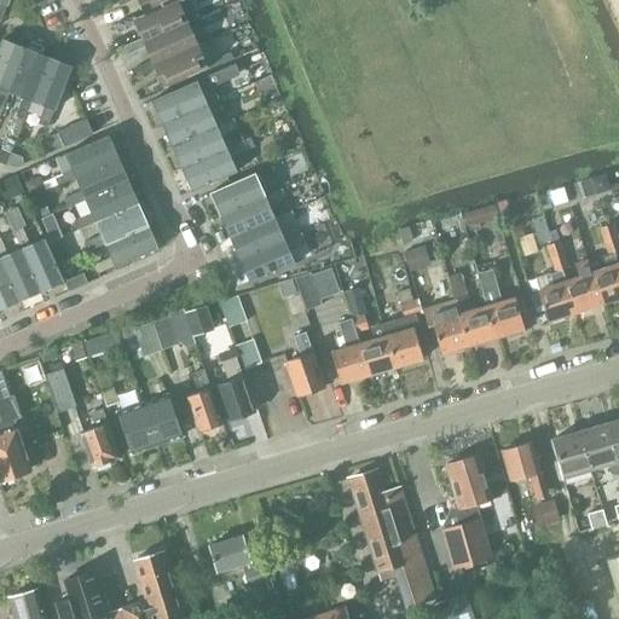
[(187,23),(198,17),(190,0),(181,0),(178,1),(178,0),(144,16),(144,13),(134,18),(133,16),(114,24),(117,33),(136,24),(142,39),(143,42),(187,23)]
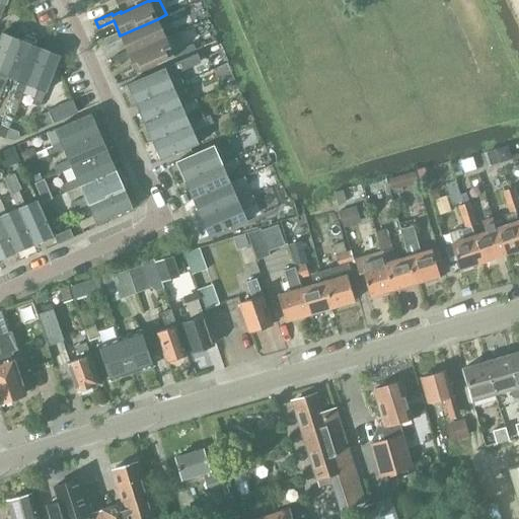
[(152,0),(97,0),(99,4),(109,0),(115,0),(121,11),(121,13),(149,0),(149,1),(152,0)]
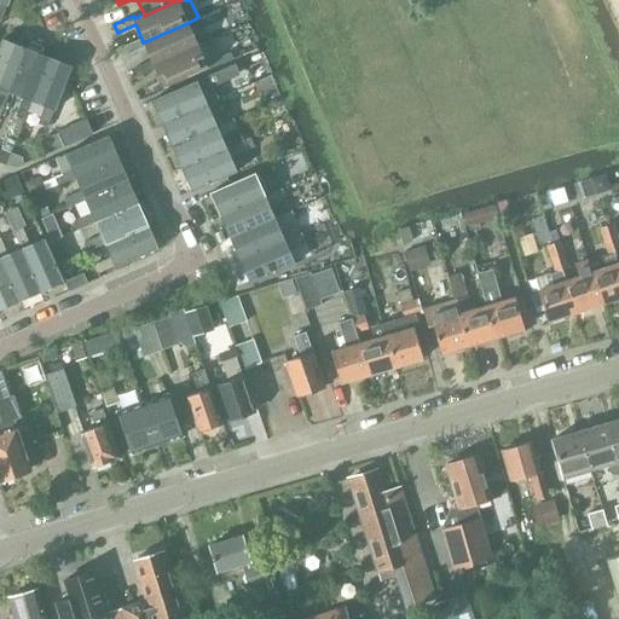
[(145,46),(151,61),(154,64),(197,45),(187,23),(143,42),(142,39),(123,46),(127,55),(145,46)]
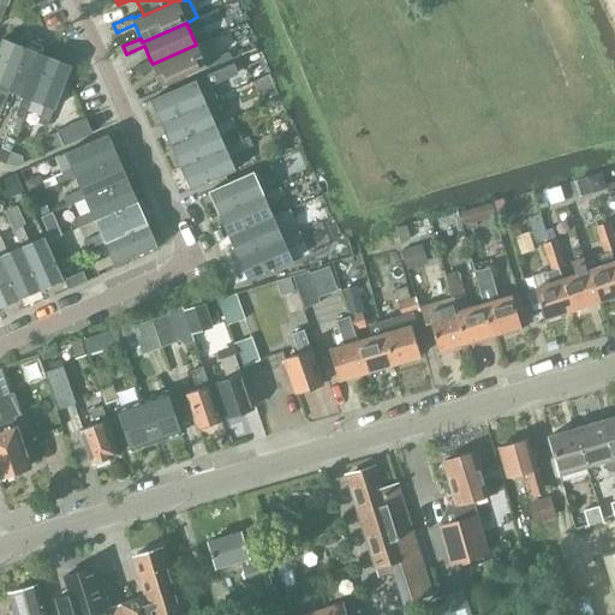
[(0,108),(1,109),(9,91),(25,48),(1,39),(0,41),(0,108)]
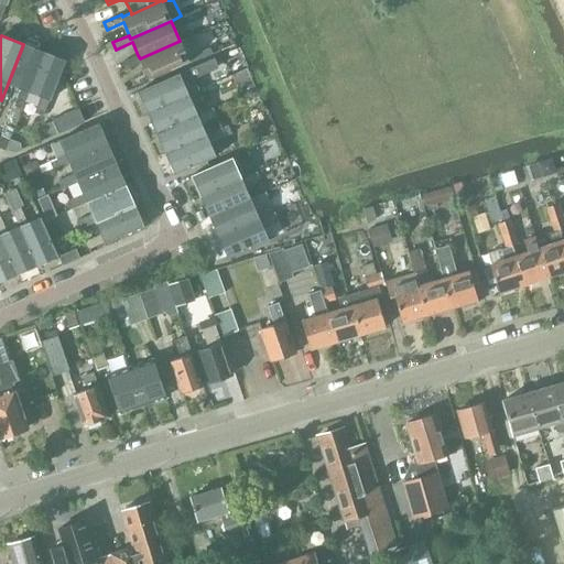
[(140,58),(138,55),(121,63),(125,69),(141,63),(149,79),(188,62),(180,41),(140,58)]
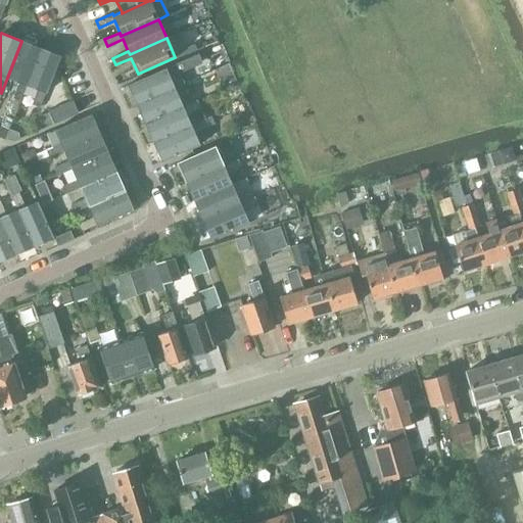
[(20,100),(27,85),(40,48),(21,41),(7,78),(18,82),(12,97),(20,100)]
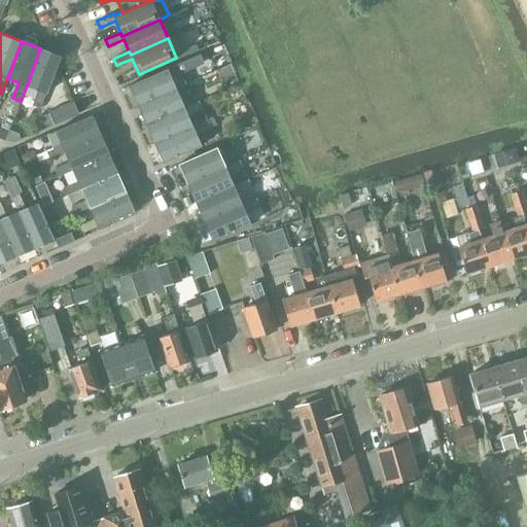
[(40,48),(27,85),(38,91),(32,105),(40,108),(45,94),(46,94),(61,57),(40,48)]
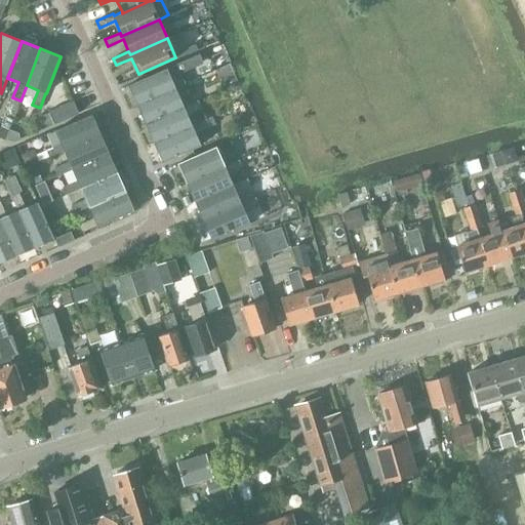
[(128,85),(136,105),(185,84),(180,74),(203,64),(199,54),(166,70),(166,69),(128,85)]
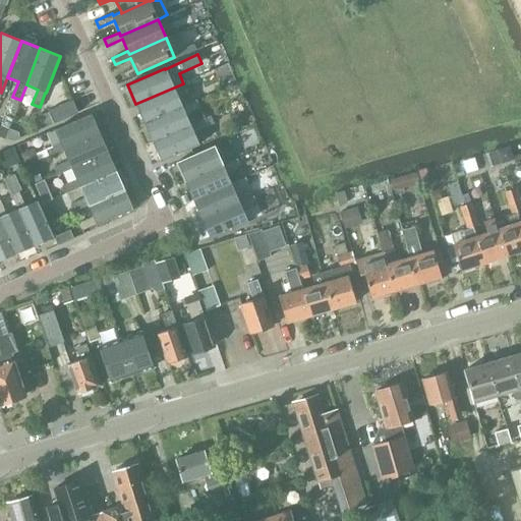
[(135,104),(143,122),(181,106),(176,95),(191,89),(187,81),(183,83),(135,104)]
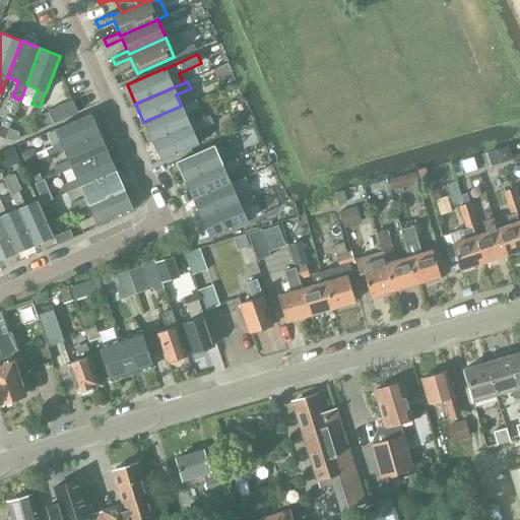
[(49,111),(54,123),(77,113),(72,100),(49,111)]
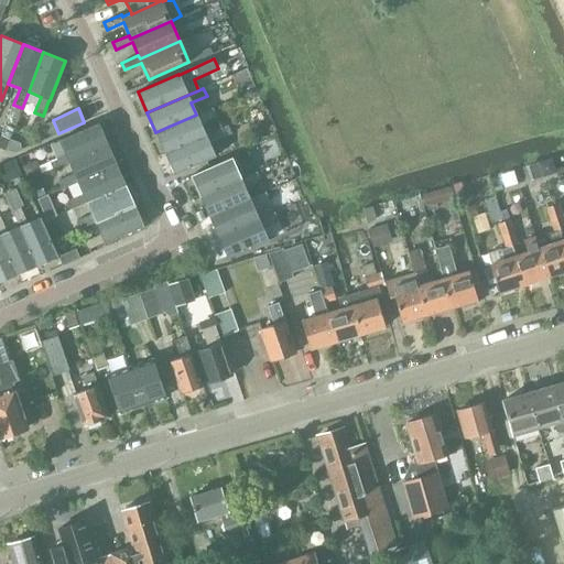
[(155,132),(165,153),(205,136),(199,123),(216,116),(212,108),(196,115),(155,132)]
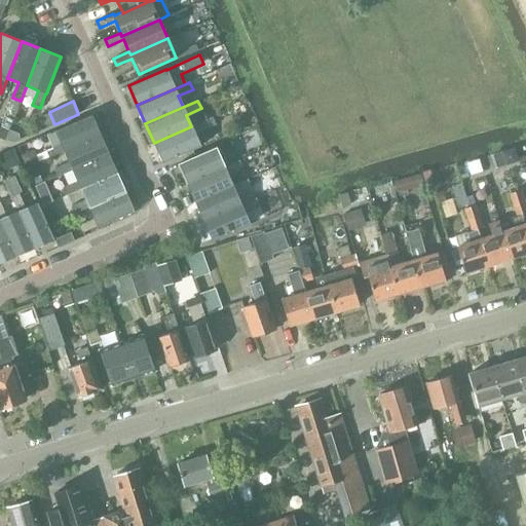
[(49,157),(64,151),(100,135),(91,115),(55,130),(61,144),(46,150),(49,157)]
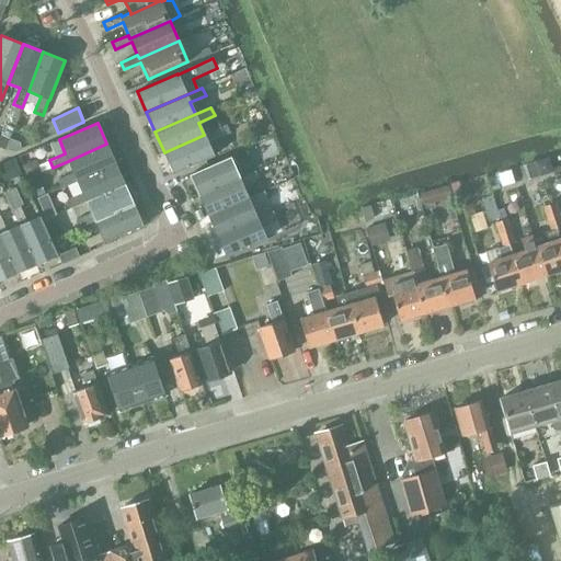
[(204,135),(164,152),(173,173),(214,156),(207,142),(224,136),(219,127),(204,135)]
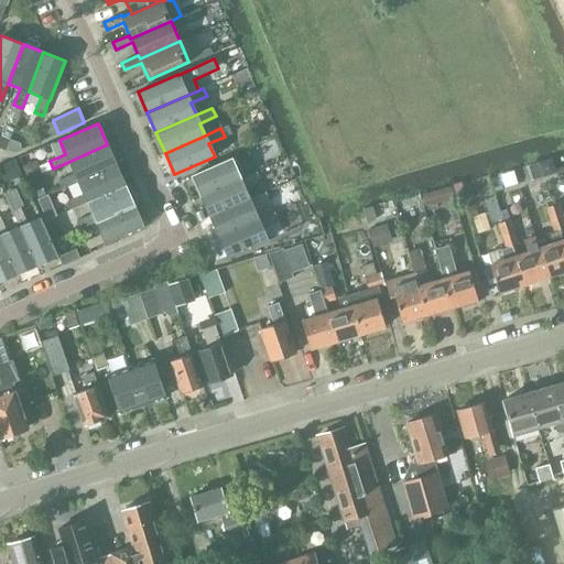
[(62,188),(77,182),(116,165),(107,144),(68,162),(74,174),(58,181),(62,188)]
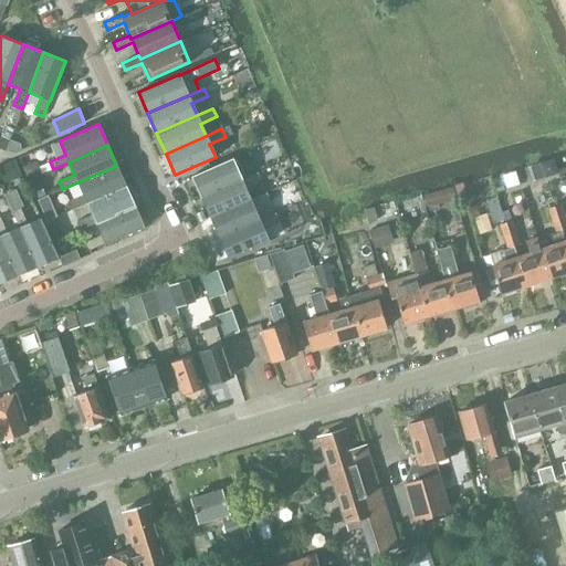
[(191,176),(200,197),(241,179),(236,167),(252,160),(248,153),(232,159),(232,158),(191,176)]
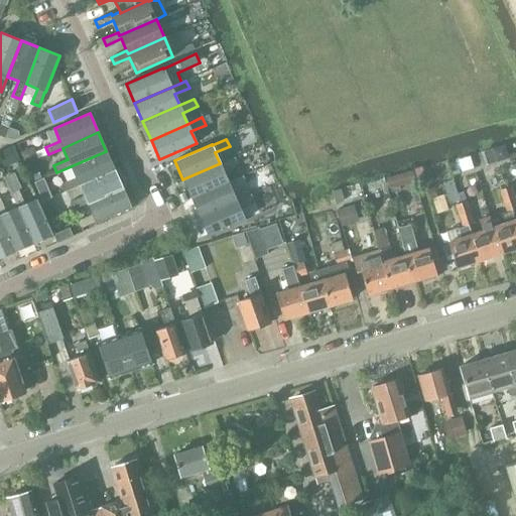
[(28,149),(21,153),(26,164),(37,159),(34,152),(28,149)]
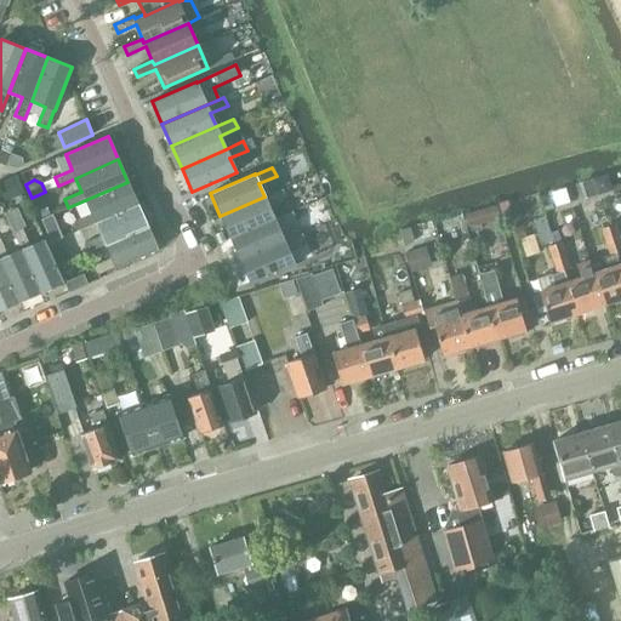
[(78,231),(95,222),(137,204),(127,182),(85,200),(91,214),(74,221),(78,231)]
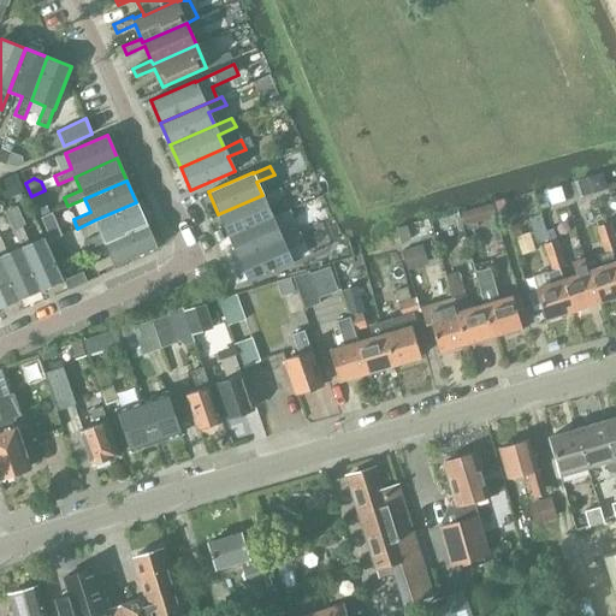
[(218,214),(229,237),(272,218),(266,205),(284,196),(279,188),(262,195),(218,214)]
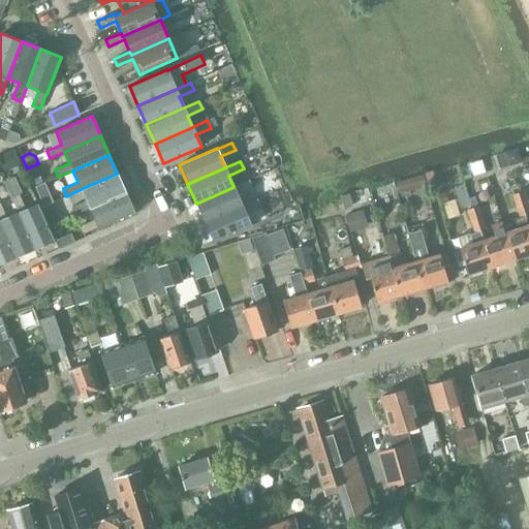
[(74,215),(89,209),(126,192),(117,174),(81,189),(86,200),(71,208),(74,215)]
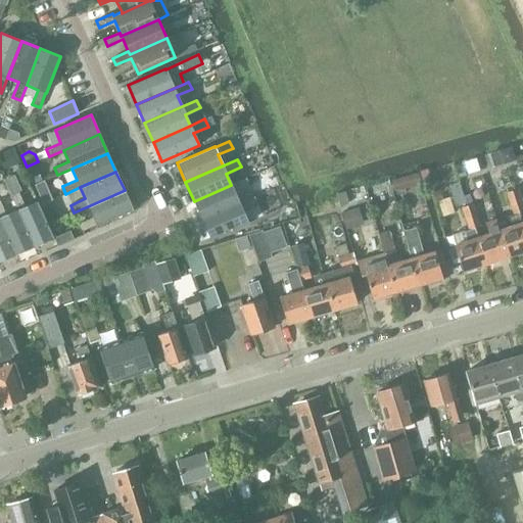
[(391,180),(394,191),(421,184),(418,173),(391,180)]
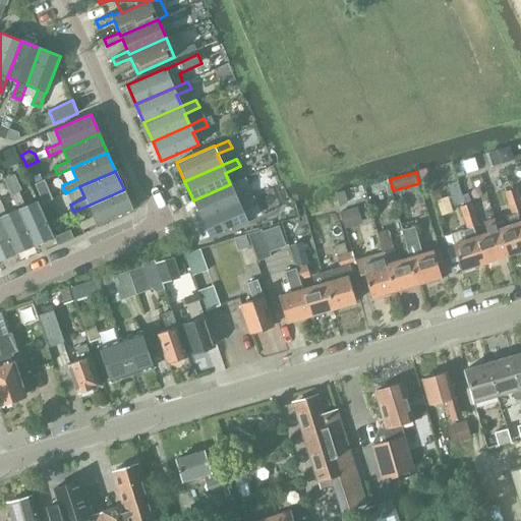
[(193,200),(201,219),(238,203),(234,191),(248,185),(245,177),(230,184),(193,200)]
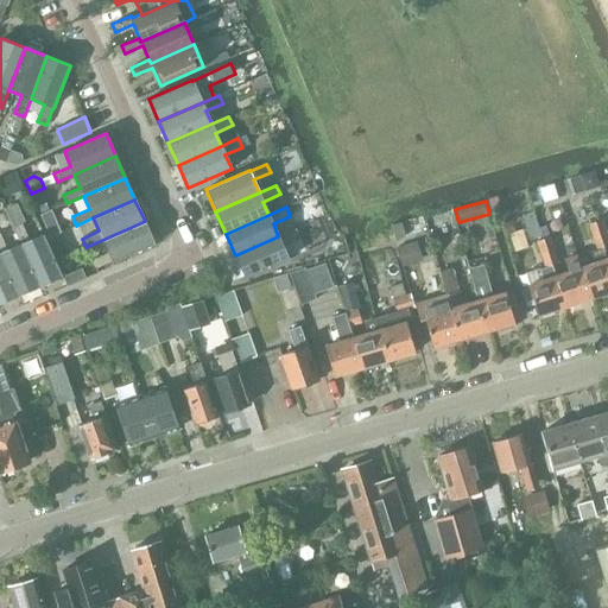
[(601,220),(588,223),(593,236),(606,233),(601,220)]
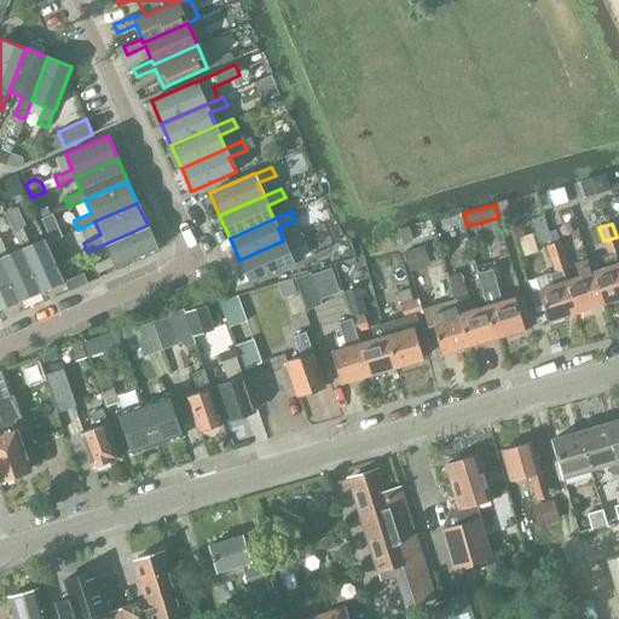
[(148,225),(104,244),(110,258),(93,265),(97,273),(114,266),(115,267),(157,248),(148,225)]
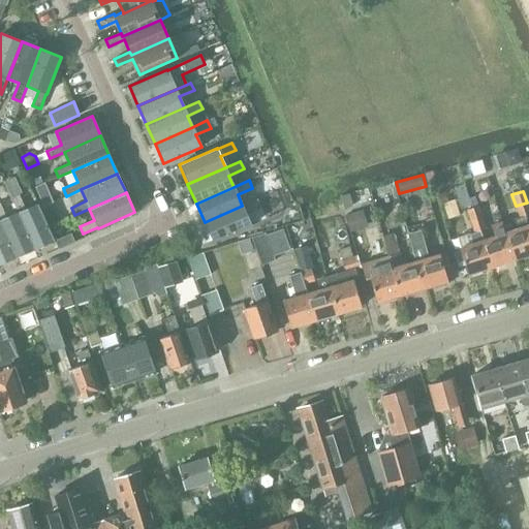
[(11,198),(18,213),(34,249),(54,241),(37,204),(25,210),(19,194),(11,198)]
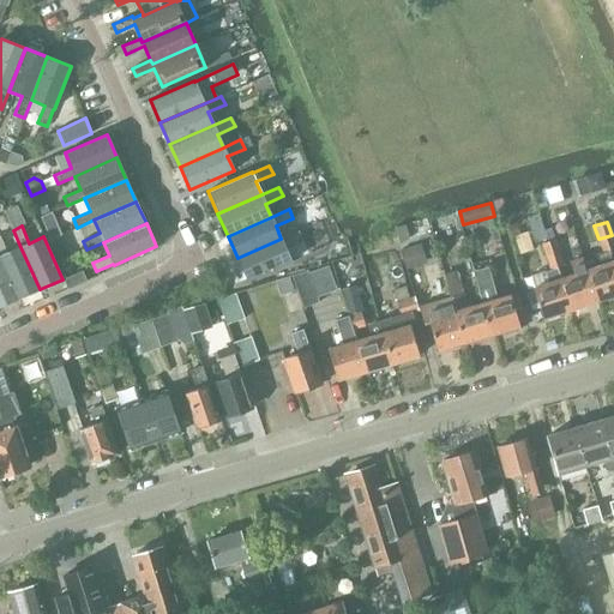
[(281,239),(238,258),(247,281),(292,262),(286,247),(302,240),(299,232),(281,239)]
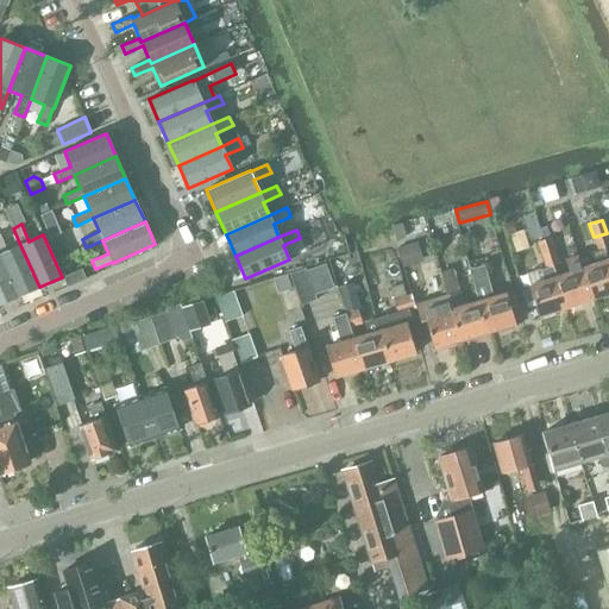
[(595,264),(582,269),(591,299),(608,292),(608,263),(608,259),(604,249),(608,246),(608,242),(607,233),(594,237),(598,250),(591,252),(595,264)]
